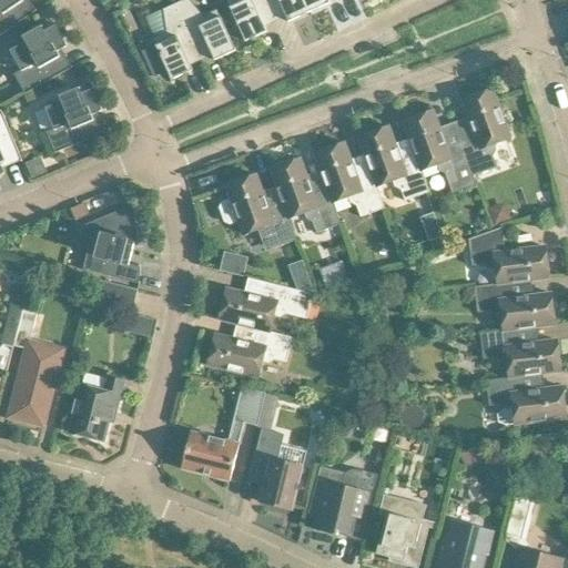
[(34,11),(27,0),(26,0),(23,2),(21,0),(0,0),(0,34),(37,11),(36,10),(34,11)]
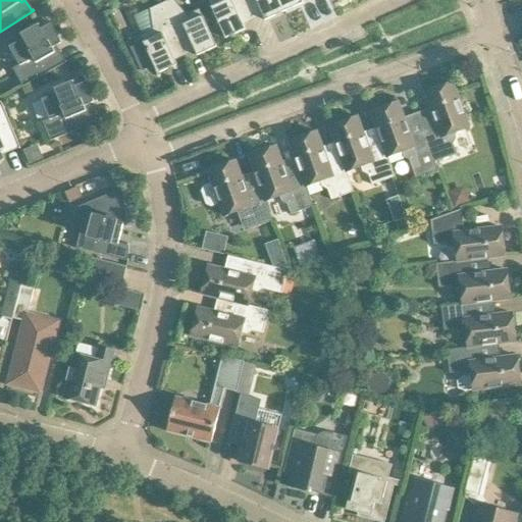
[(187,15),(173,0),(168,0),(166,1),(161,4),(183,52),(193,47),(197,56),(216,47),(199,9),(187,15)]
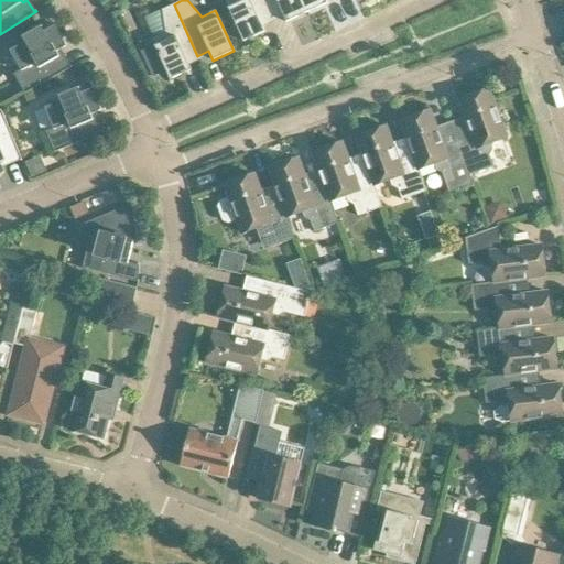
[(271,18),(263,0),(226,0),(225,1),(243,42),(266,32),(260,22),(271,18)]
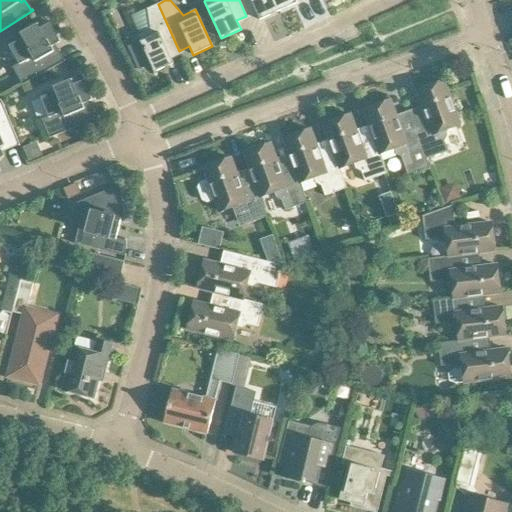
[(260,20),(279,12),(273,0),(239,0),(246,16),(256,11),(260,20)]
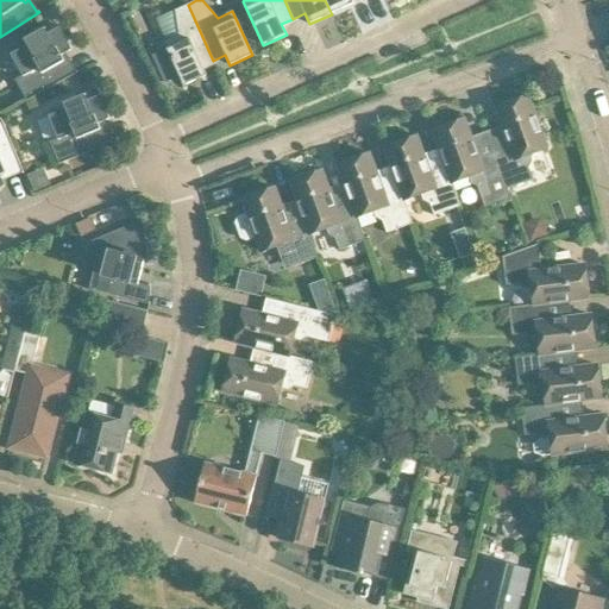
[(325,0),(332,14),(353,4),(351,0),(325,0)]
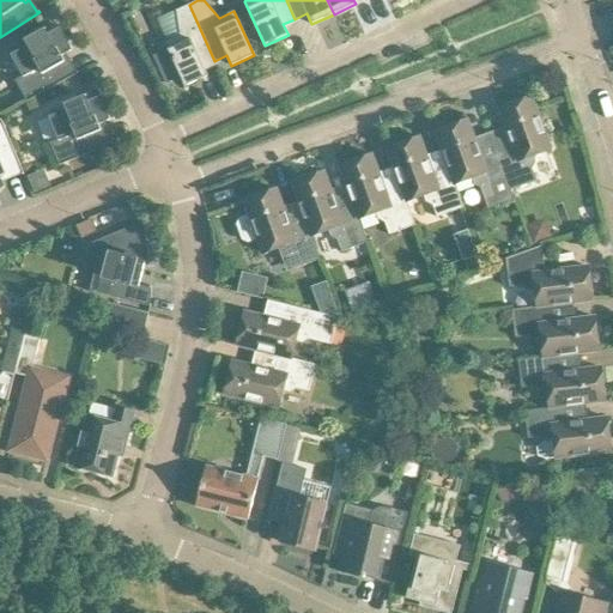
[(204,66),(214,61),(189,5),(176,11),(180,36),(165,42),(170,55),(157,61),(156,58),(155,59),(165,83),(180,77),(184,86),(208,77),(204,66)]
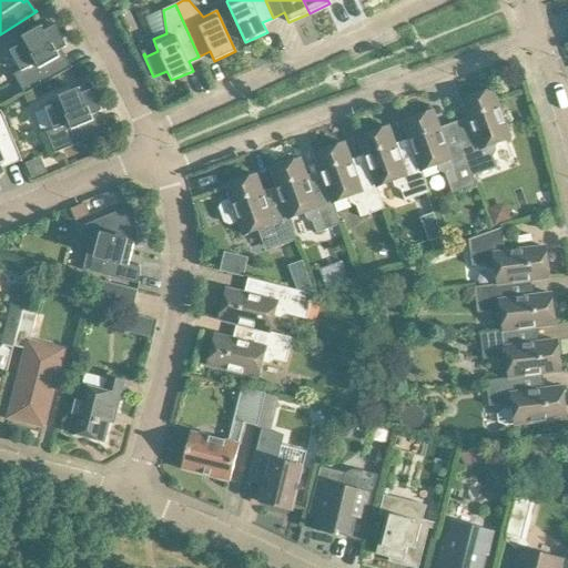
[(43,28),(43,27),(22,38),(22,39),(26,38),(28,42),(10,51),(22,71),(16,75),(27,94),(73,68),(73,67),(71,67),(64,56),(61,58),(58,52),(68,47),(56,26),(43,32),(41,29),(43,28)]
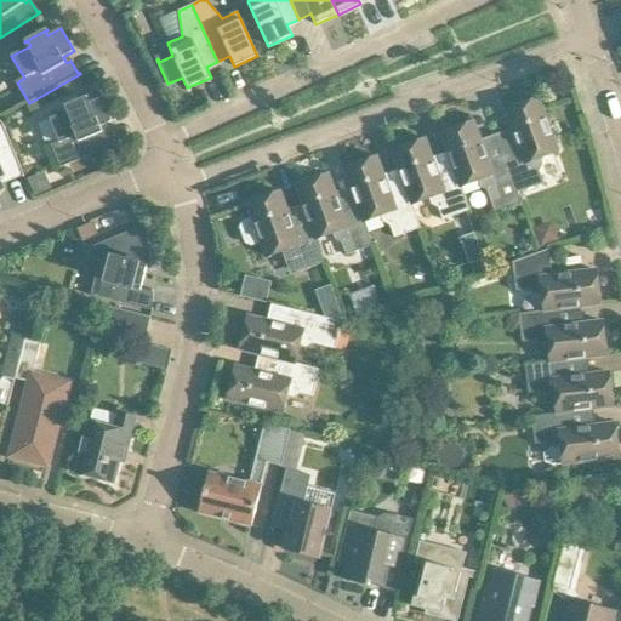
[(114,144),(108,131),(103,132),(101,126),(112,121),(102,97),(89,103),(86,98),(89,97),(89,96),(64,107),(64,108),(67,107),(69,112),(50,119),(60,142),(51,146),(61,169),(115,146),(115,144),(114,144)]
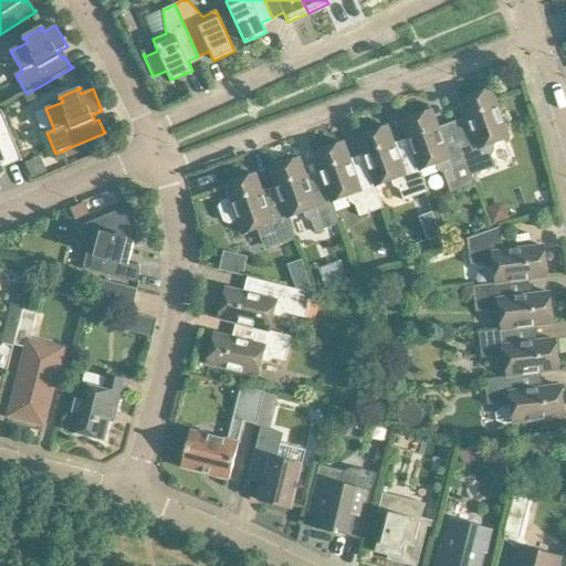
[(472,176),(472,177),(496,168),(492,156),(494,150),(492,145),(509,138),(491,90),(461,101),(475,138),(460,144),(471,176),(472,176)]
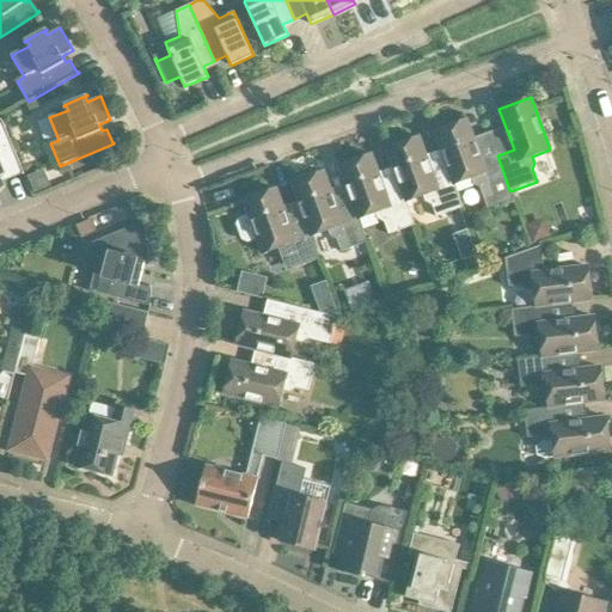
[(0,189),(5,188),(0,177),(6,175),(8,178),(22,173),(23,175),(24,175),(2,120),(0,120),(0,189)]
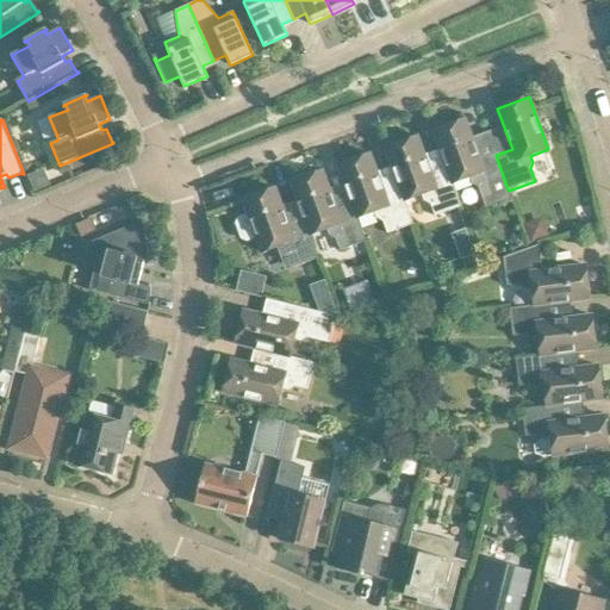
[(465,119),(433,131),(440,149),(448,172),(449,172),(453,184),(470,178),(472,185),(478,187),(486,210),(512,199),(509,191),(509,190),(508,190),(496,155),(480,161),(472,137),(465,119)]
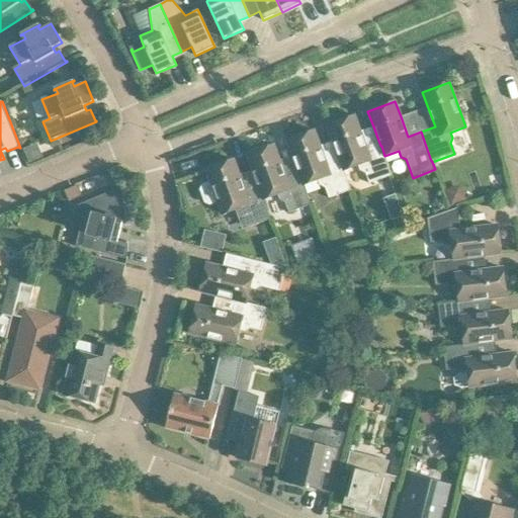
[(384,156),(381,146),(380,146),(367,151),(354,116),(328,125),(340,161),(341,161),(344,171),(358,166),(360,171),(365,173),(369,184),(392,176),(384,156)]
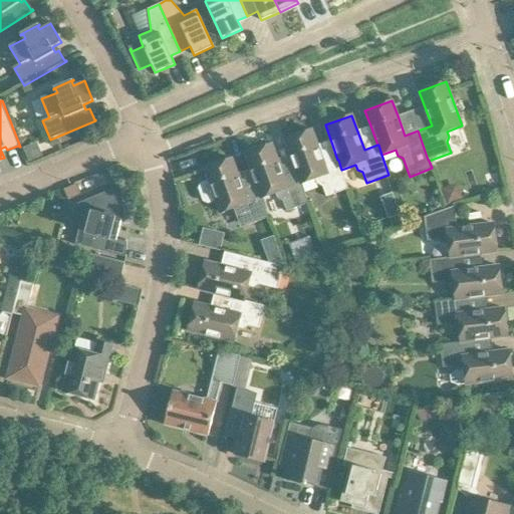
[(298,174),(301,184),(315,179),(317,184),(322,187),(326,197),(348,189),(341,170),(338,160),(337,160),(324,165),(312,130),(285,140),(297,174),(298,174)]
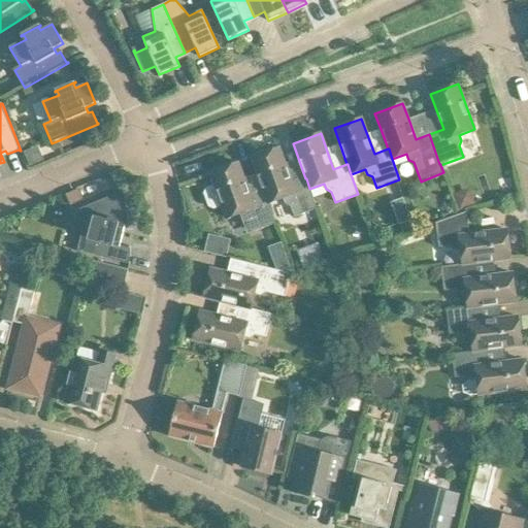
[(309,189),(306,178),(305,178),(292,184),(279,147),(252,158),(265,194),(269,203),(283,198),(285,204),(290,206),(294,217),(317,209),(309,189)]
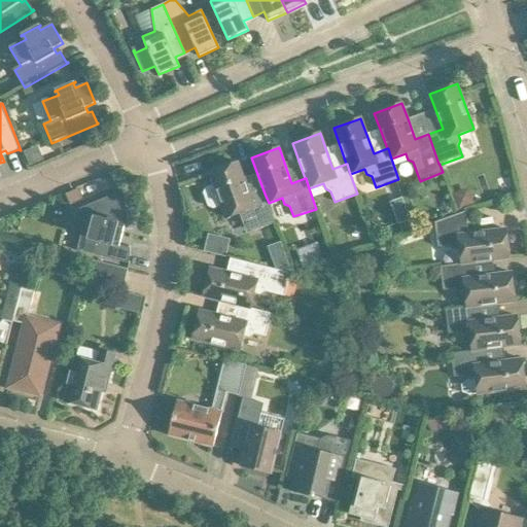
[(249,220),(253,231),(275,222),(268,203),(269,203),(265,194),(250,199),(238,163),(210,173),(215,185),(207,188),(205,194),(209,206),(214,208),(222,205),(226,218),(242,212),(244,218),(249,220)]
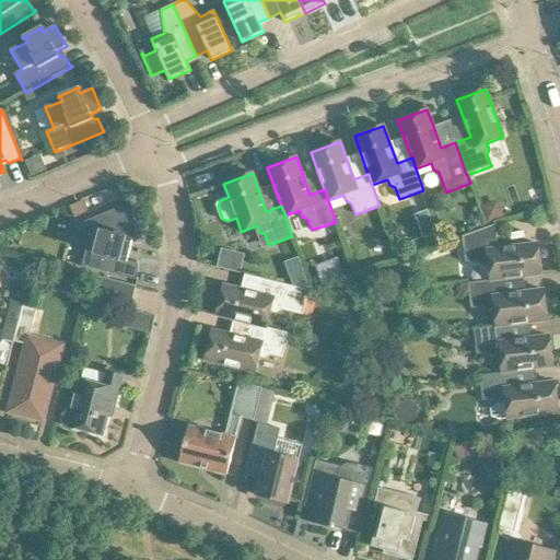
[(84,200),(69,206),(74,218),(89,211),(84,200)]
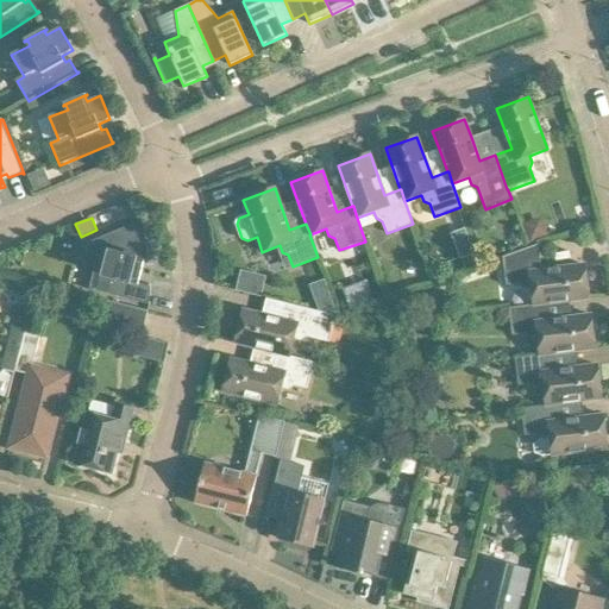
[(86,248),(86,249),(86,250),(87,251),(87,252),(88,253),(89,253),(90,255),(98,257),(89,290),(150,305),(151,284),(149,284),(149,286),(139,283),(144,262),(148,263),(148,264),(150,264),(143,220),(90,242),(89,243),(88,243),(87,244),(87,245),(86,246),(86,248)]
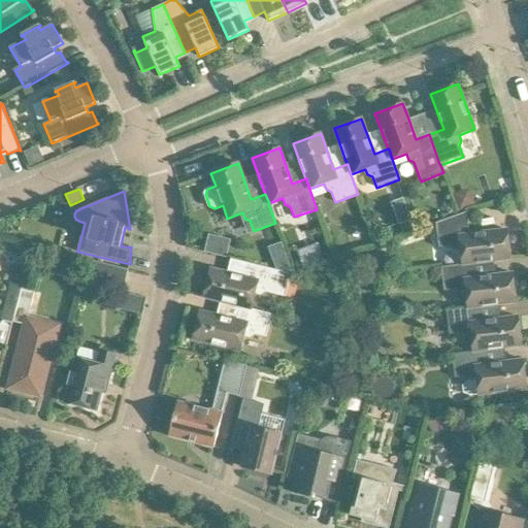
[(465,192),(456,195),(460,208),(474,203),(470,194),(465,192)]
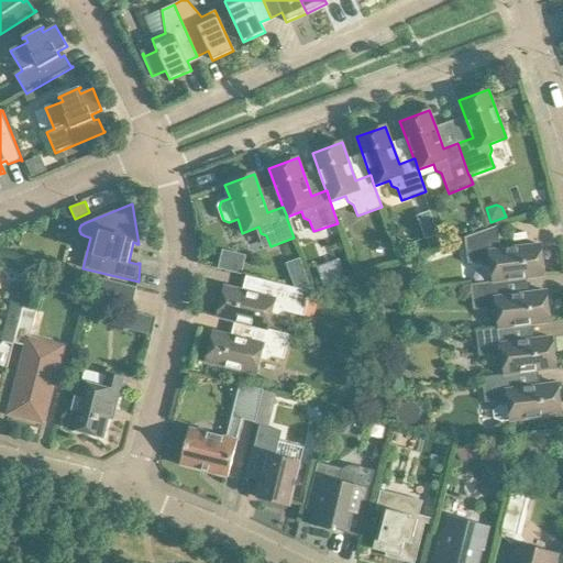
[(500,250),(498,225),(465,238),(467,264),(479,263),(485,267),(492,266),(493,282),(505,280),(505,282),(544,276),(541,245),(500,250)]
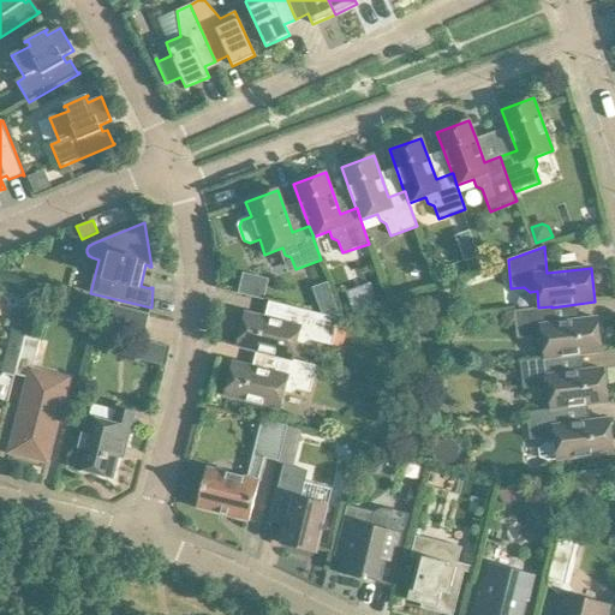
[(477,256),(466,261),(470,270),(482,266),(477,256)]
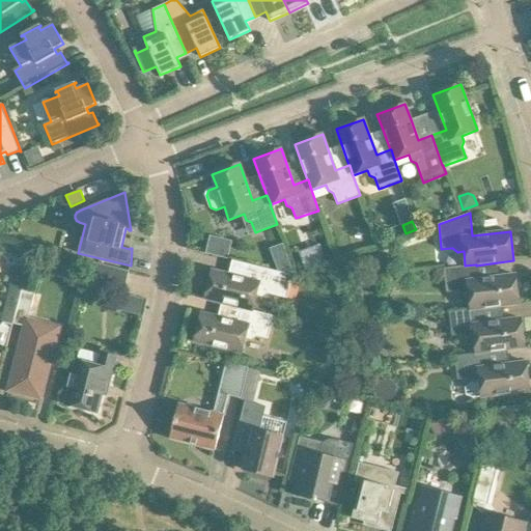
[(276,271),(292,276),(281,243),(268,247),(276,271)]
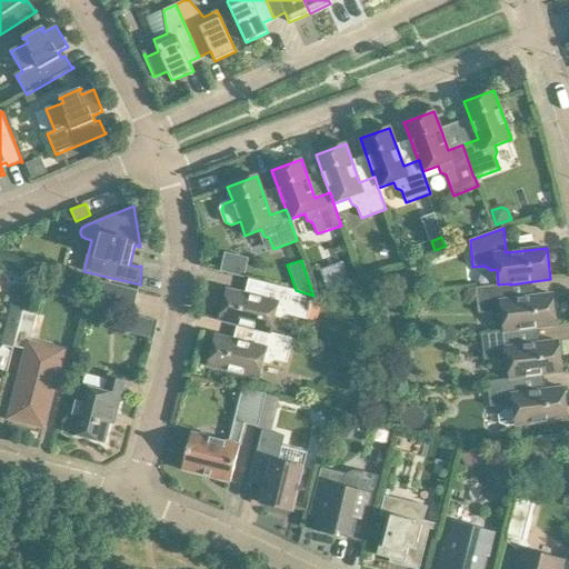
[(383,276),(383,282),(388,286),(395,282),(396,276),(390,272),(383,276)]
